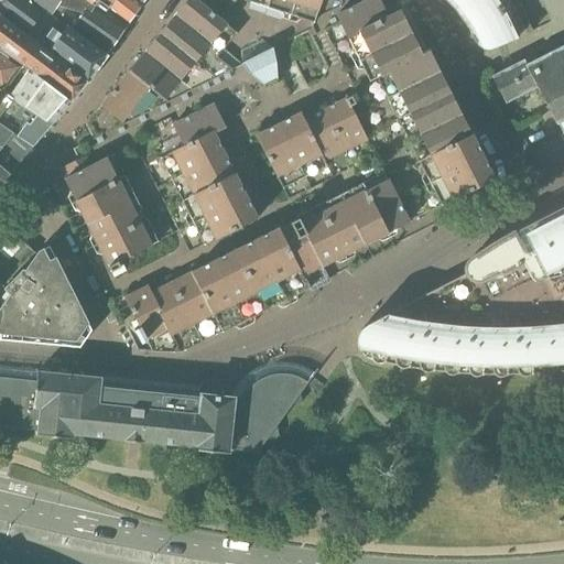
[(0,0),(0,12),(88,80),(108,53),(73,28),(33,0),(0,0)]
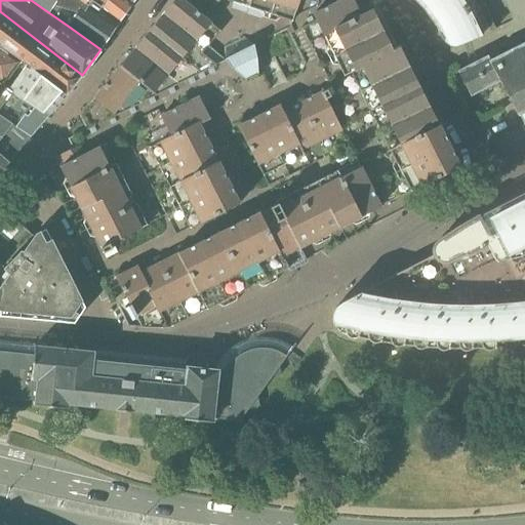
[(101,49),(118,26),(78,0),(31,0),(68,26),(101,49)]
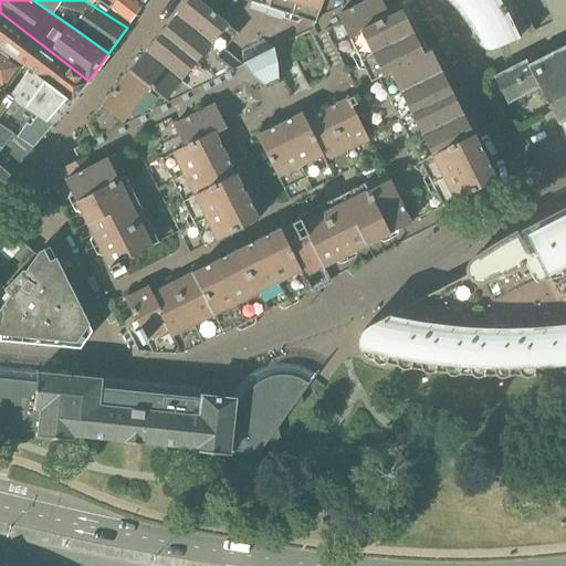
[(406,0),(368,0),(355,7),(337,17),(314,28),(312,29),(274,48),(264,41),(243,52),(241,64),(54,159),(60,170),(88,227),(114,279),(146,341),(153,354),(327,265),(496,180),(406,0)]
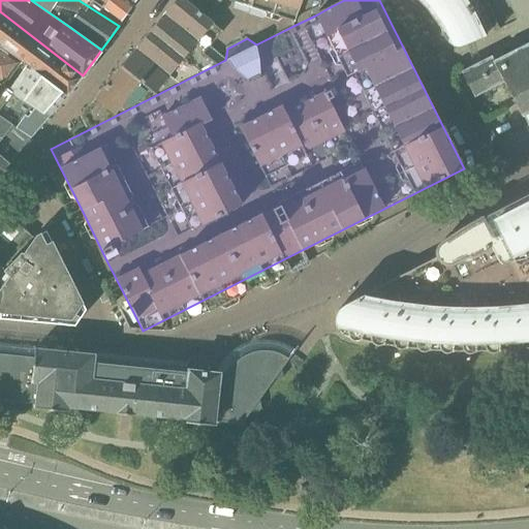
[(79,0),(119,26),(134,3),(128,0),(79,0)]
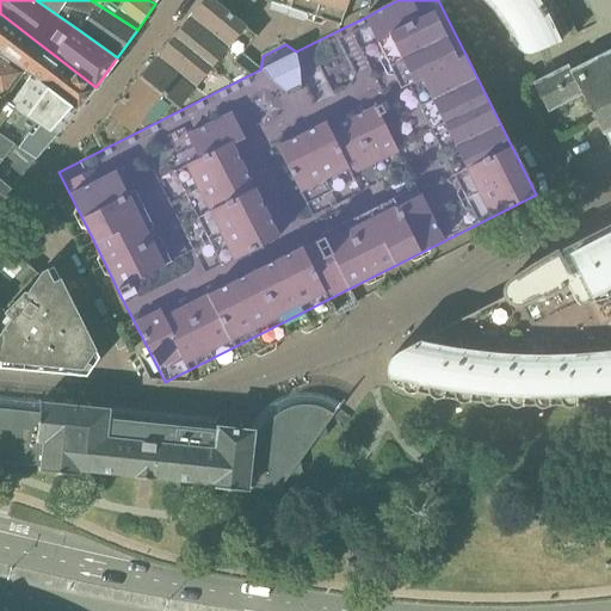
[(203,0),(174,36),(235,85),(252,75),(235,62),(257,36),(211,0),(203,0)]
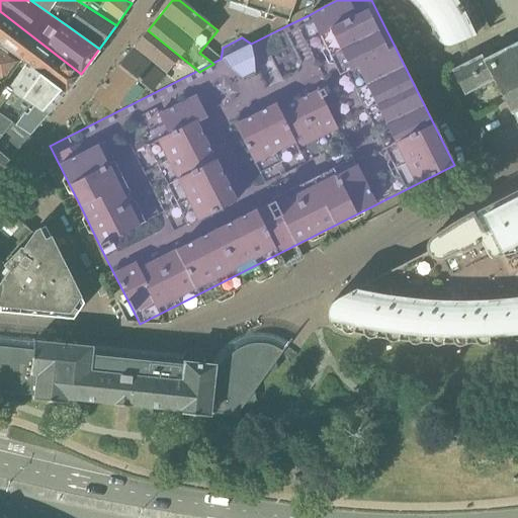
[(315,0),(246,0),(244,6),(275,17),(271,34),(285,26),(287,25),(288,19),(313,7),(315,0)]
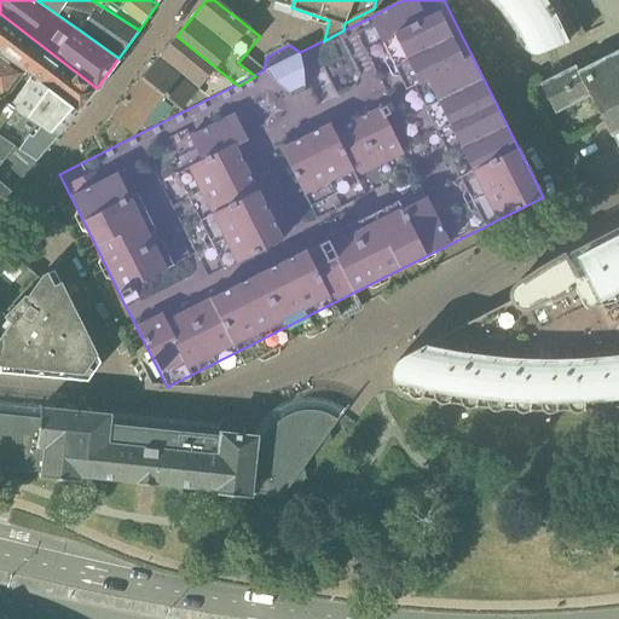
[(495,0),(502,7),(519,30),(527,50),(528,48),(532,56),(585,34),(568,0),(495,0)]
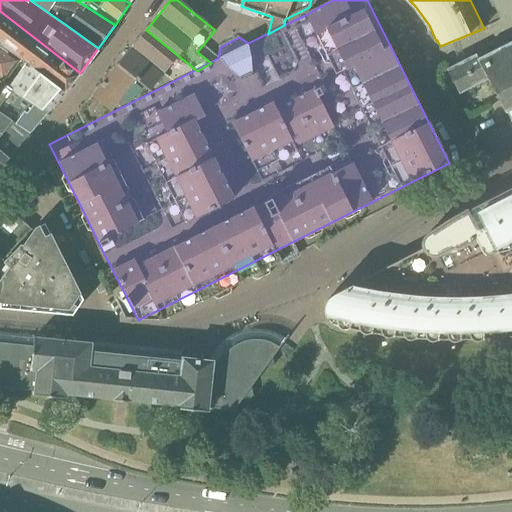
[(80,73),(0,11),(0,45),(20,60),(64,92),(80,73)]
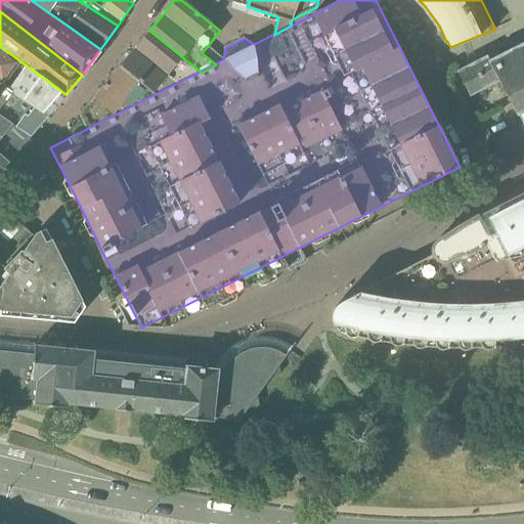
[(122,64),(158,94),(202,73),(149,31),(122,64)]
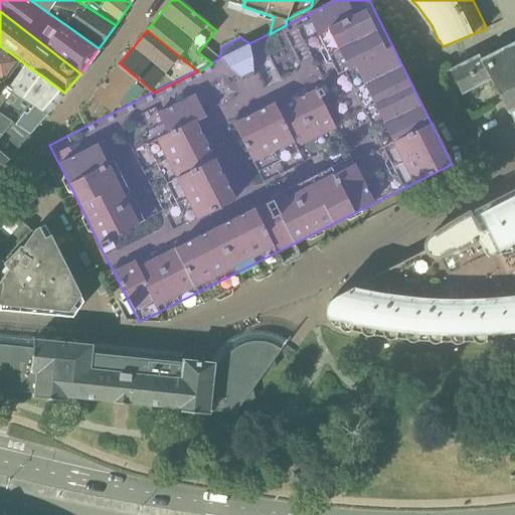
[(514,121),(514,120),(514,41),(481,59),(479,54),(456,66),(450,69),(463,94),(491,79),(508,114),(510,113),(512,118),(514,121)]
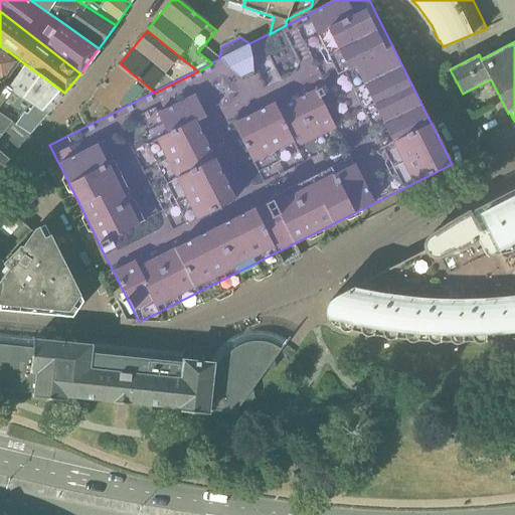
[(0,79),(4,82),(20,60),(0,45),(0,79)]
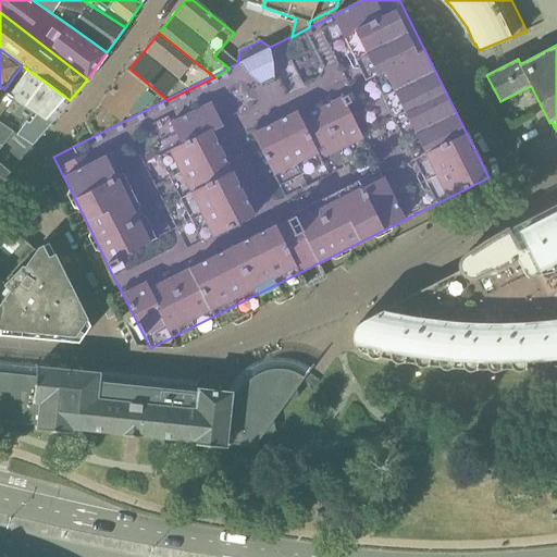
[(22,65),(4,89),(50,123),(66,104),(70,100),(22,65)]
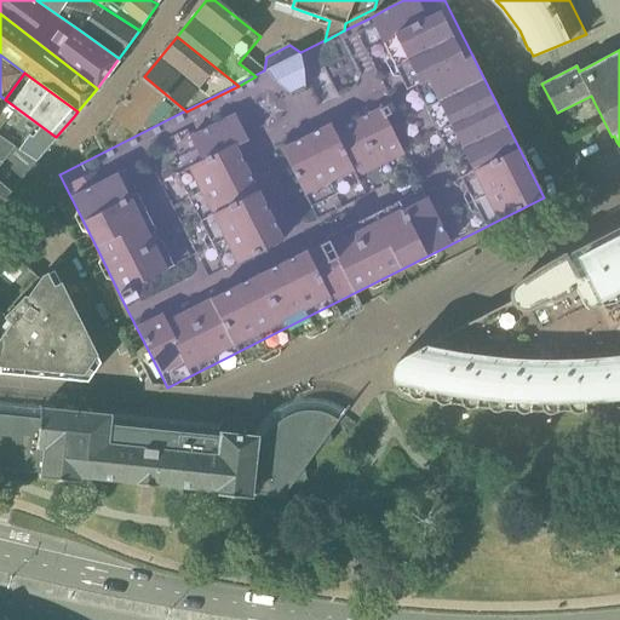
[(112,116),(95,136),(103,154),(187,112),(144,76),(112,116)]
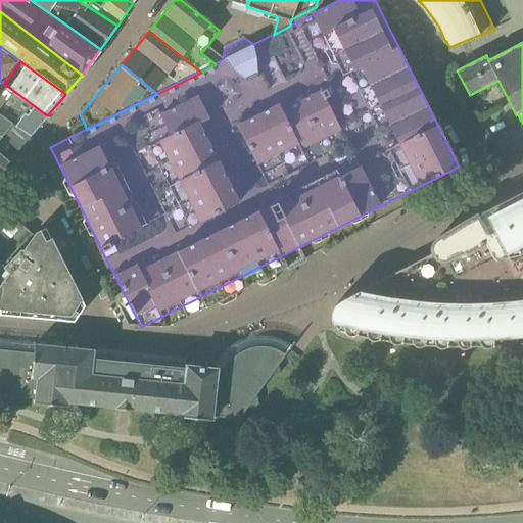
[(0,113),(31,136),(47,115),(4,84),(0,81),(0,113)]
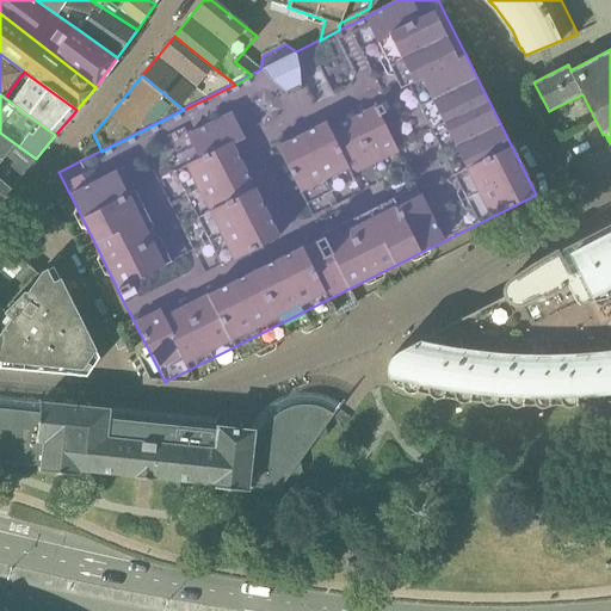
[(0,179),(11,190),(25,172),(36,159),(0,133),(0,179)]
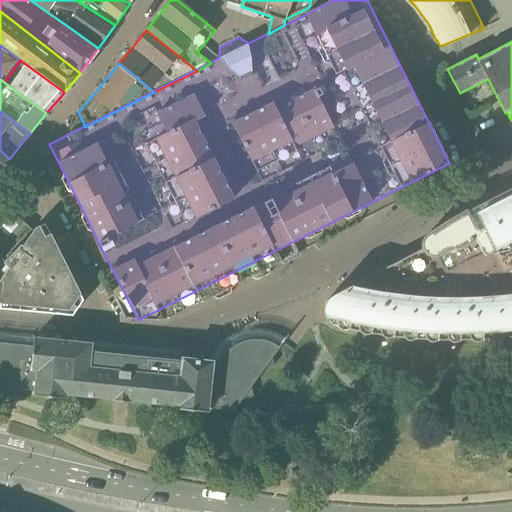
[(0,170),(9,159),(0,150),(0,170)]
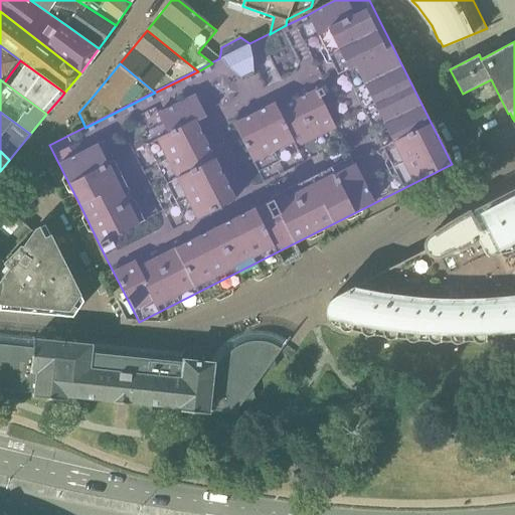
[(441,228),(430,236),(428,237),(426,239),(425,242),(425,243),(425,246),(426,249),(335,296),(334,297),(332,298),(331,300),(329,302),(328,303),(327,305),(327,307),(326,310),(326,312),(326,314),(327,316),(328,318),(329,320),(330,322),(332,324),(333,326),(335,327),(338,328),(340,329),(350,331),(372,335),(394,338),(416,340),(440,342),(462,342),(485,341),(508,339),(514,338),(514,187),(476,208),(458,218),(441,228)]
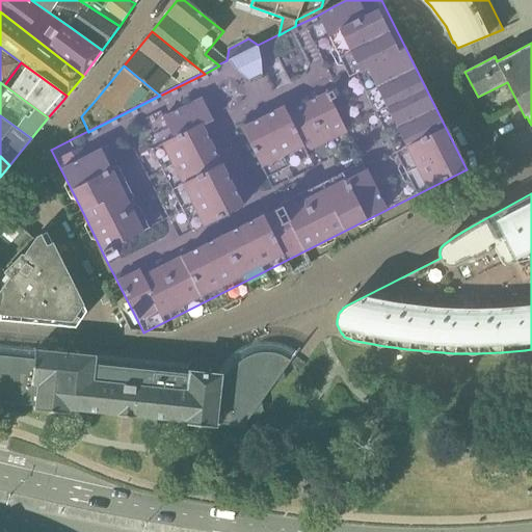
[(0,208),(0,247),(1,249),(11,261),(31,238),(15,221),(0,208)]
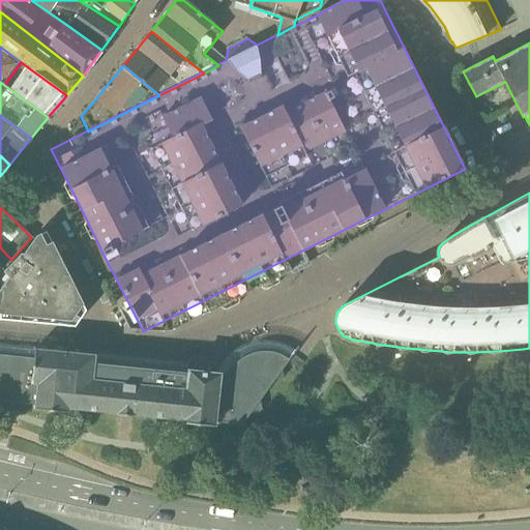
[(2,271),(10,278),(0,291),(0,311),(0,312),(0,314),(0,318),(76,326),(86,311),(82,303),(83,303),(47,231),(36,236),(23,254),(22,253),(2,271)]
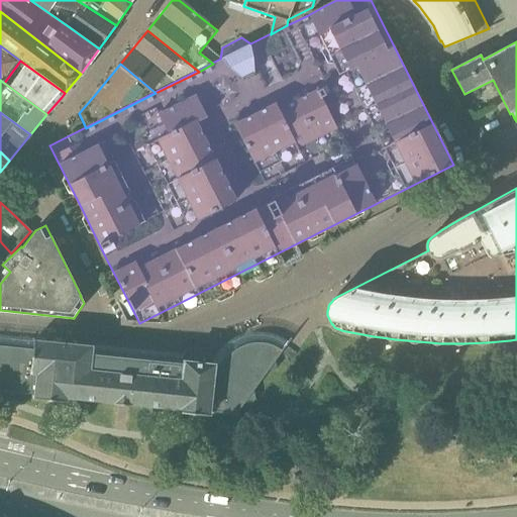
[(11,253),(1,242),(0,240),(0,264),(1,263),(11,253)]
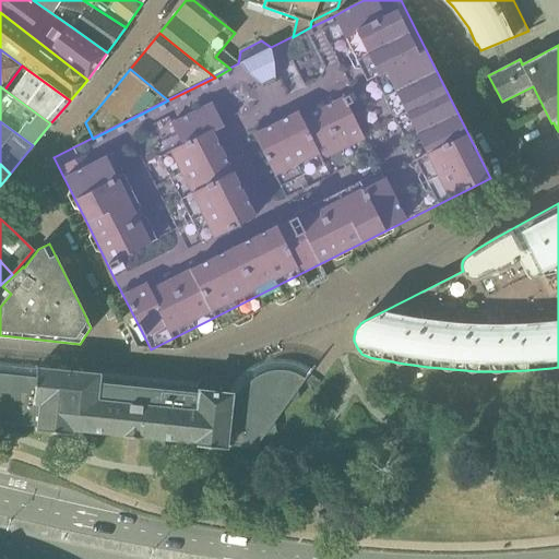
[(312,370),(310,369),(304,378),(299,376),(296,373),(292,372),(285,371),(280,370),(275,370),(270,371),(264,372),(260,375),(257,377),(252,380),(248,383),(246,387),(242,391),(240,394),(239,397),(232,397),(233,394),(199,390),(198,394),(98,384),(99,376),(99,375),(37,368),(36,378),(0,373),(0,421),(37,427),(37,430),(72,435),(72,429),(125,435),(125,436),(138,438),(141,438),(141,437),(192,442),(192,445),(226,449),(227,445),(258,449),(259,447),(257,447),(261,441),(260,440),(262,437),(263,437),(260,423),(274,420),(276,418),(277,418),(289,401),(299,399),(297,391),(312,370)]
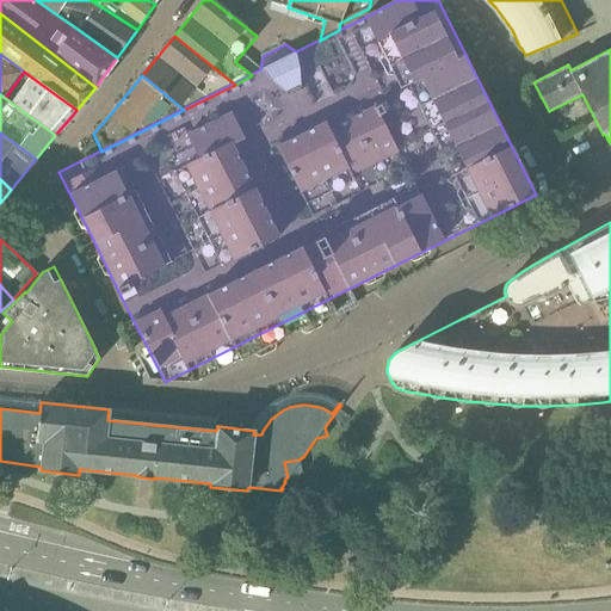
[(302,474),(300,460),(284,462),(288,477),(302,474)]
